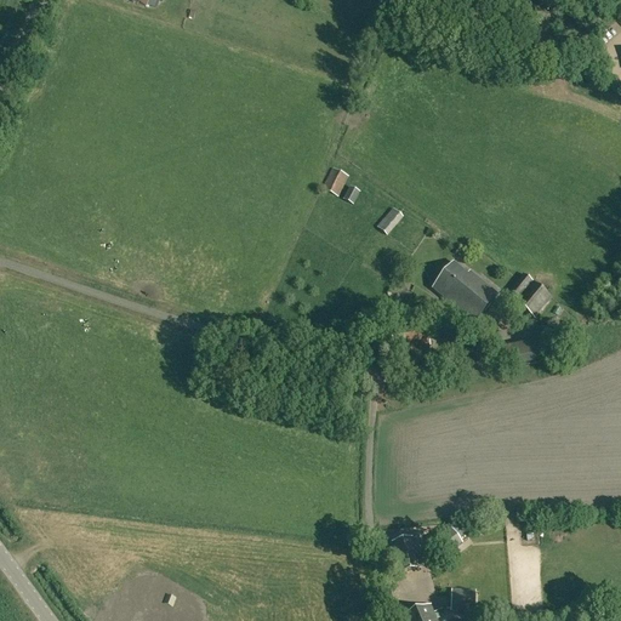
[(343,174),(332,169),(323,189),(339,198),(348,177),(343,174)]
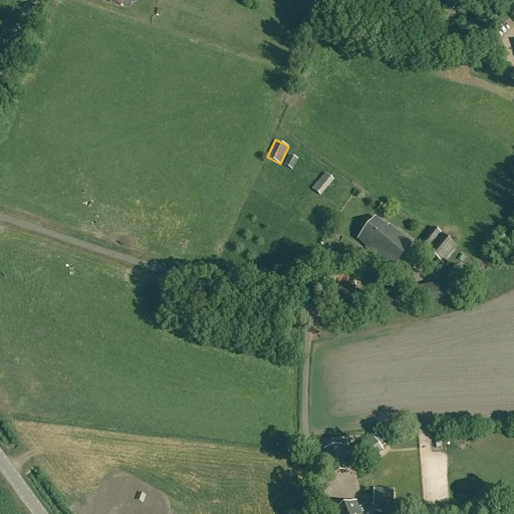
[(283,166),(292,171),(298,160),(289,155),(283,166)]
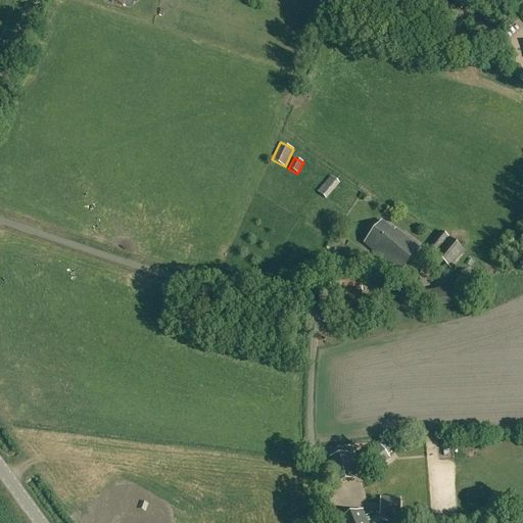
[(318,191),(326,199),(340,183),(331,176),(318,191)]
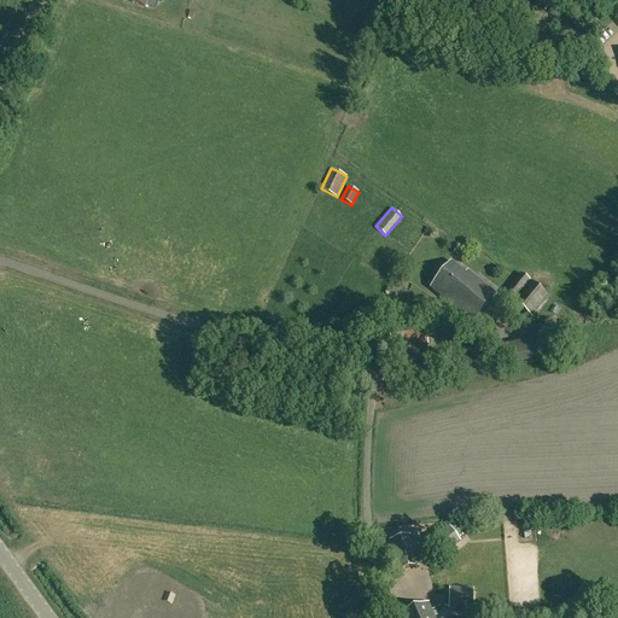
[(471,325),(496,293),(467,270),(466,273),(452,261),(431,287),(445,299),(443,302),(471,325)]
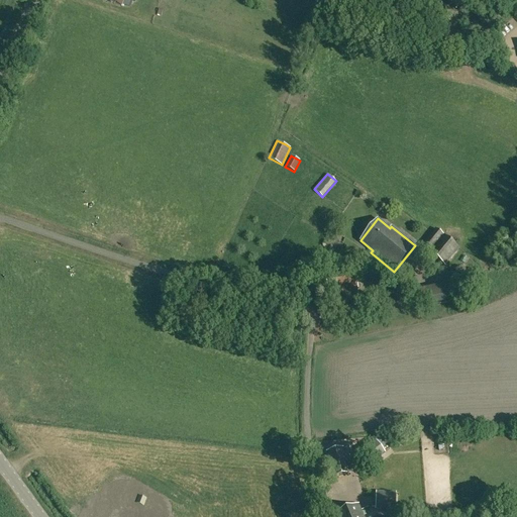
[(436,228),(423,243),(431,250),(430,252),(444,265),(458,248),(436,228)]
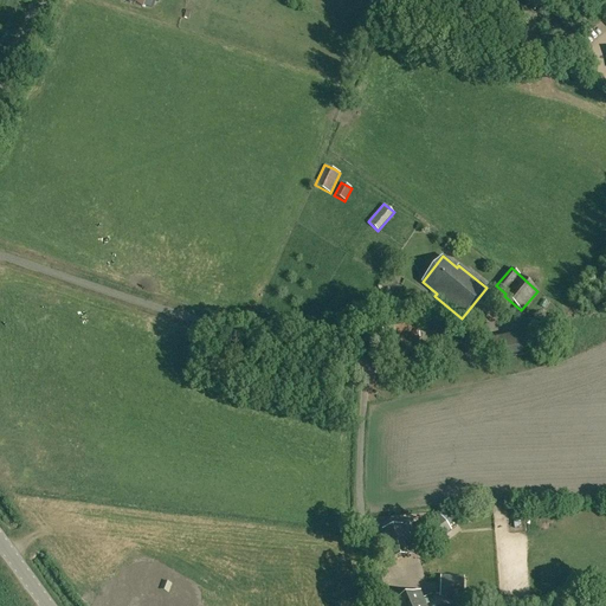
[(414,311),(380,318),(386,350),(421,345),(414,311)]
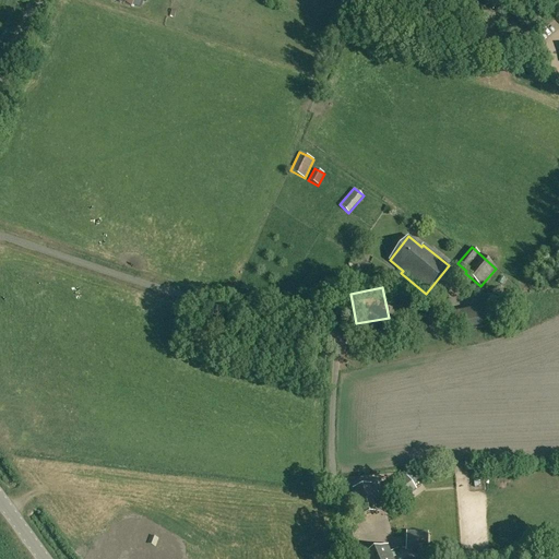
[(388,488),(400,503),(417,489),(406,475),(388,488)]
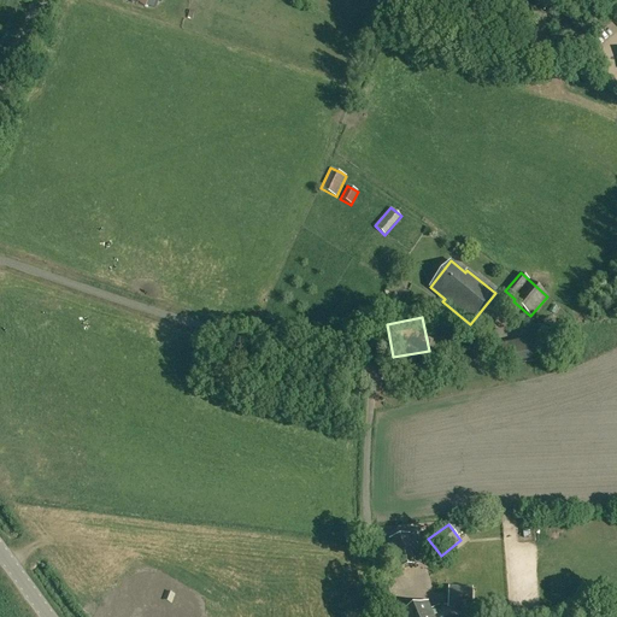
[(389,539),(398,570),(416,565),(409,534),(389,539)]
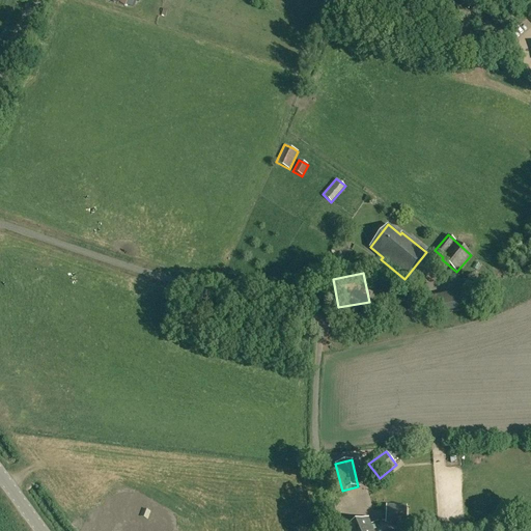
[(385,504),(385,524),(407,525),(408,505),(385,504)]
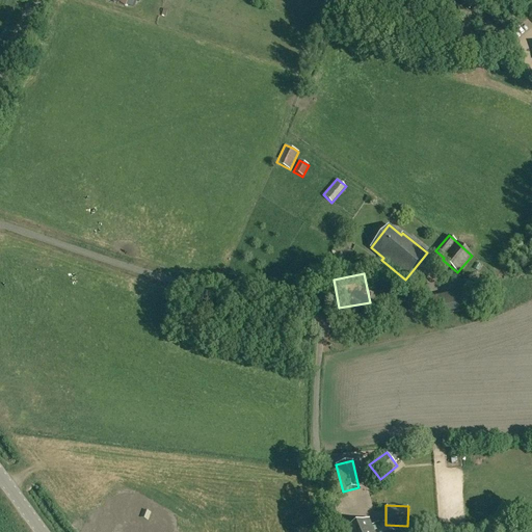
[(153,511),(144,508),(141,515),(149,519),(153,511)]
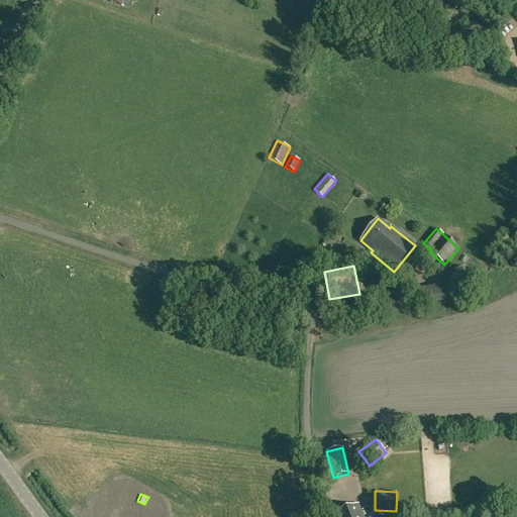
[(332,515),(332,516),(364,516),(358,504),(332,515)]
